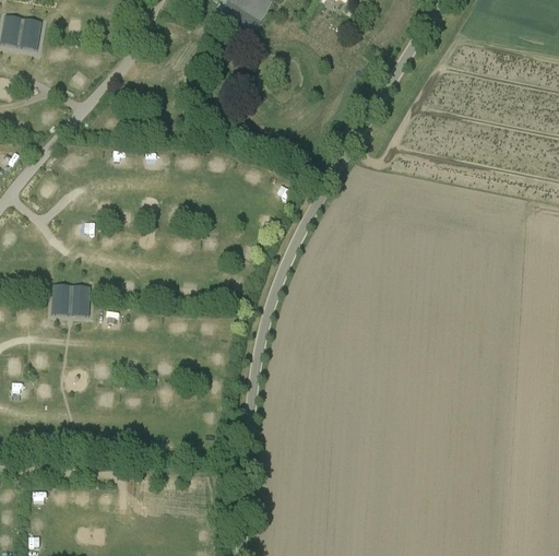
[(227,0),(262,22),(276,0),(227,0)]
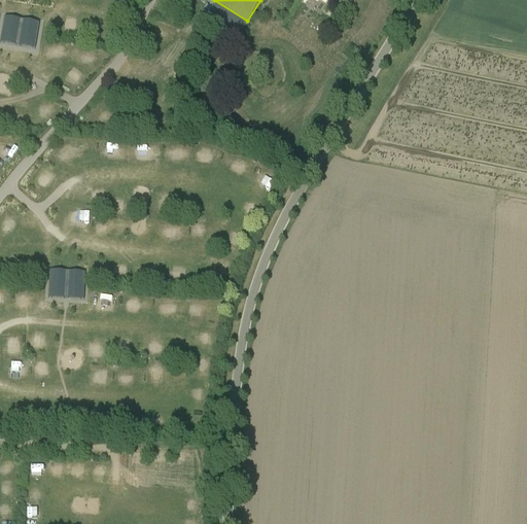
[(0,40),(35,46),(39,21),(5,14),(0,40)]
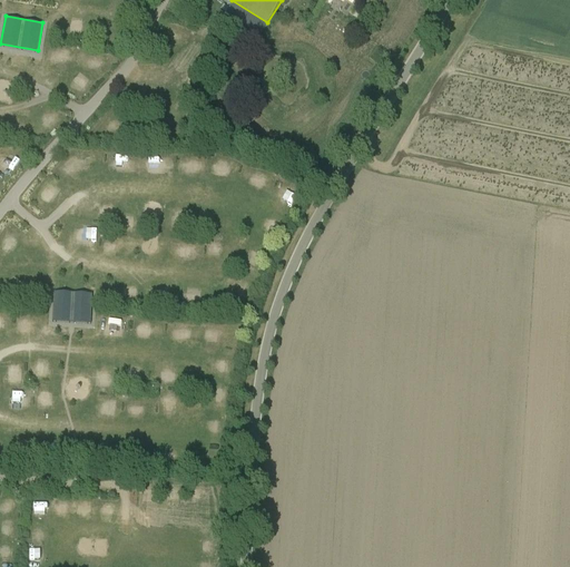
[(74,154),(65,163),(72,172),(81,163),(74,154)]
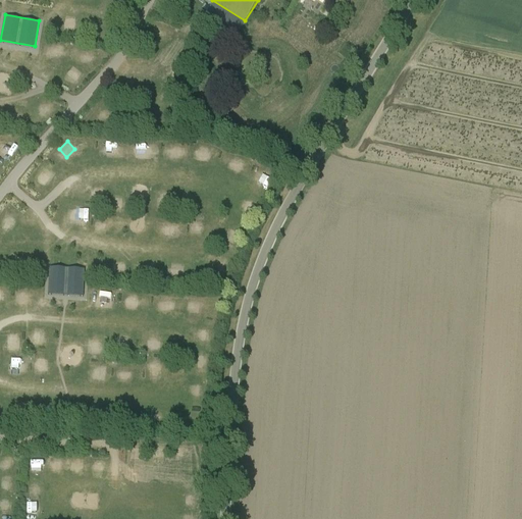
[(141,154),(151,153),(150,142),(141,143),(141,154)]
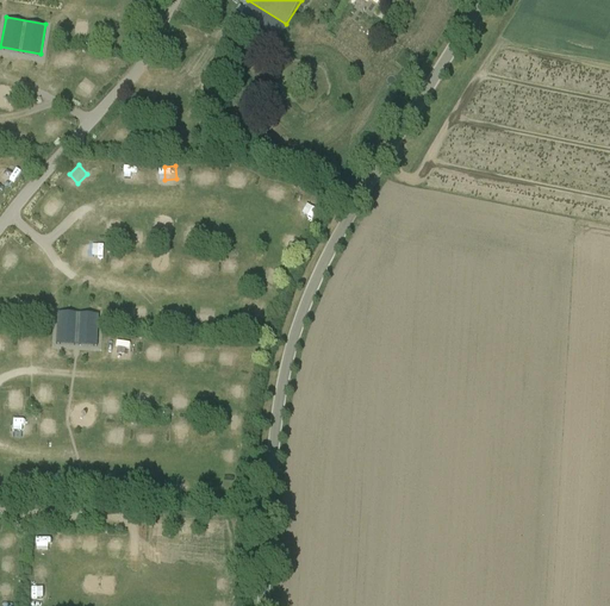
[(315,205),(317,195),(305,192),(303,201),(315,205)]
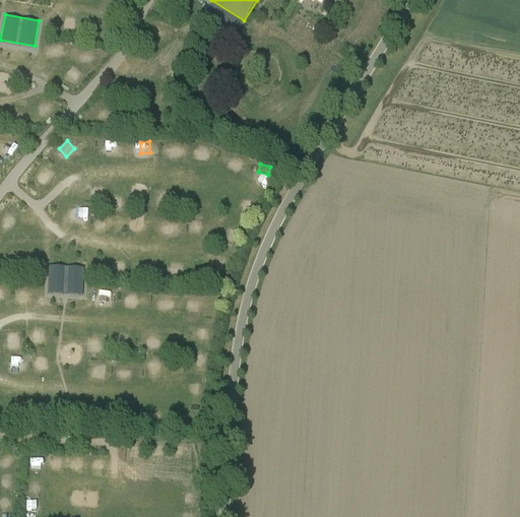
[(37,172),(43,179),(51,172),(45,165),(37,172)]
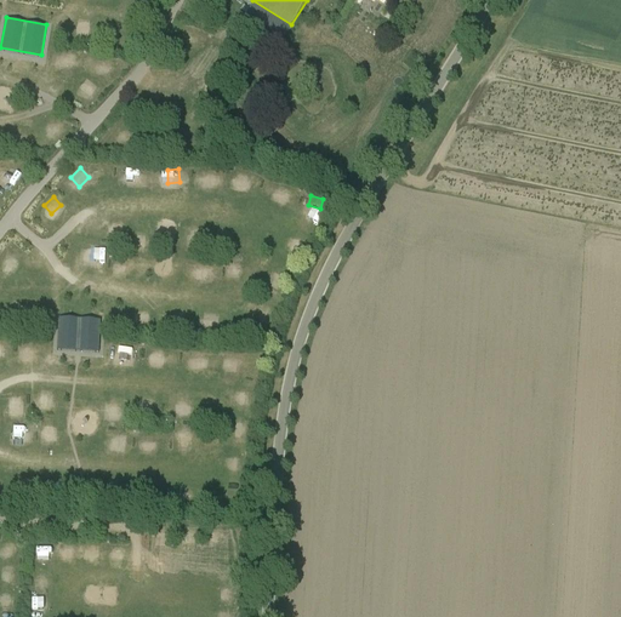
[(229,243),(231,233),(217,232),(216,241),(229,243)]
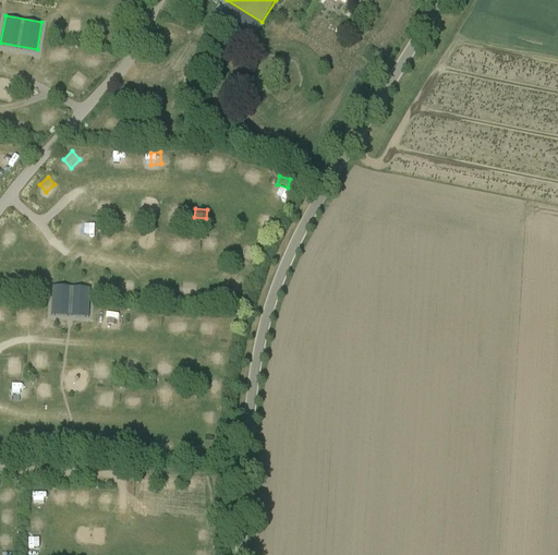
[(94,233),(96,222),(85,220),(83,231),(94,233)]
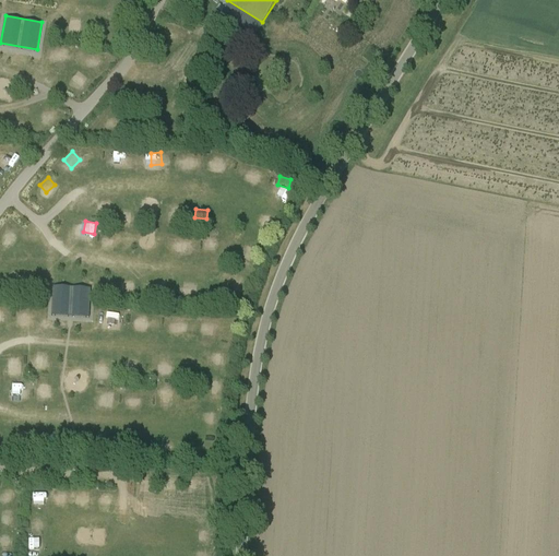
[(167,292),(167,281),(155,281),(155,292),(167,292)]
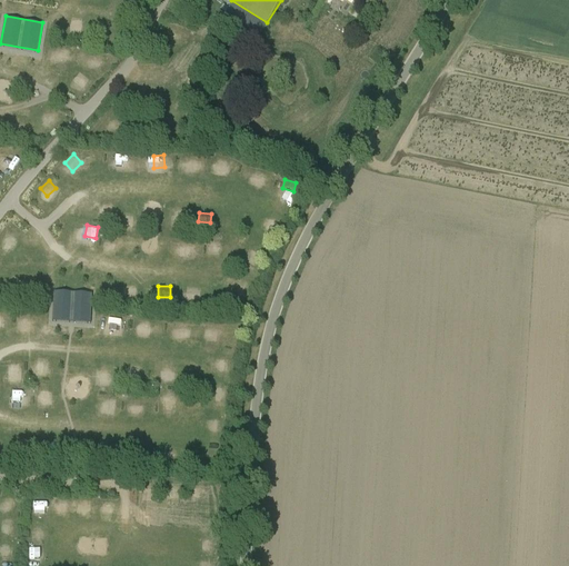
[(52,319),(90,321),(92,291),(55,289),(52,319)]
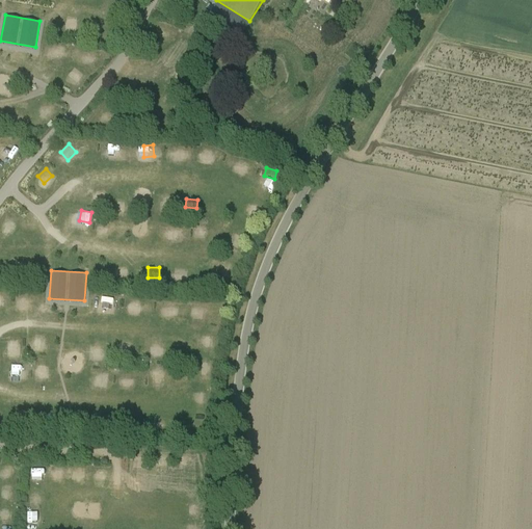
[(177,309),(177,302),(171,302),(171,299),(168,299),(167,308),(177,309)]
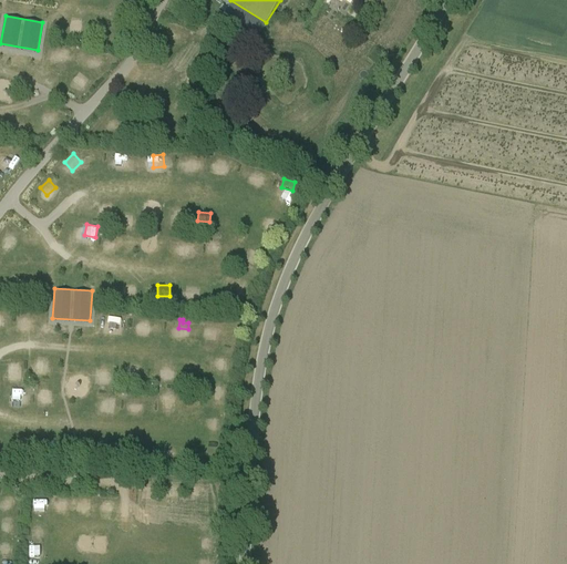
[(208,330),(217,330),(216,320),(207,321),(208,330)]
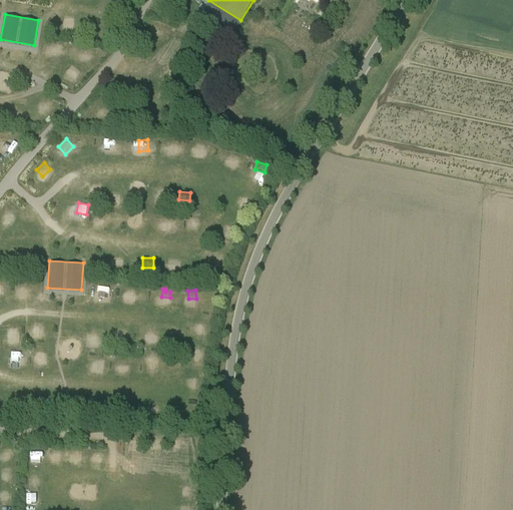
[(90,343),(100,343),(100,332),(90,332),(90,343)]
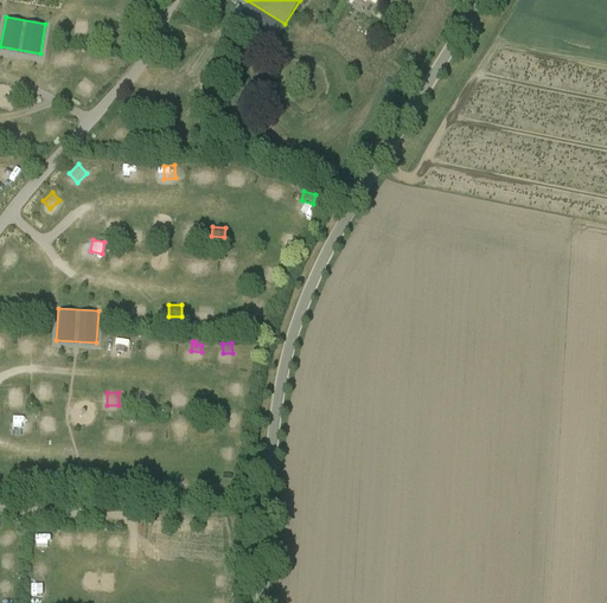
[(40,417),(51,417),(51,406),(42,406),(40,417)]
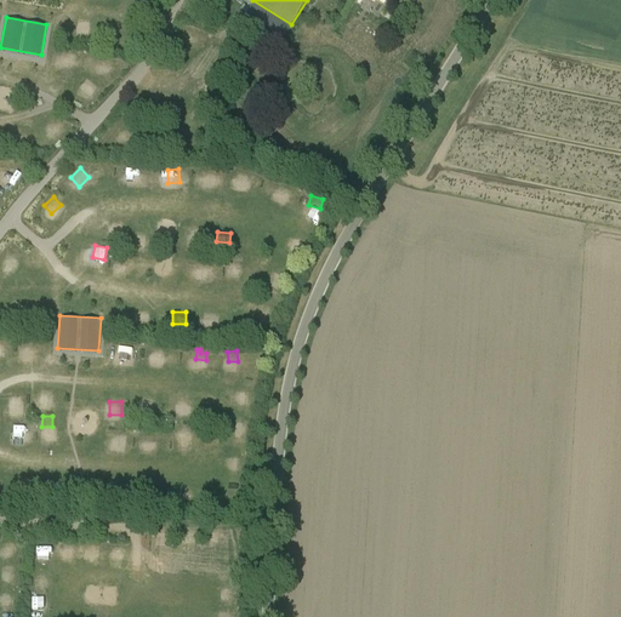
[(123,428),(121,440),(132,441),(134,429),(123,428)]
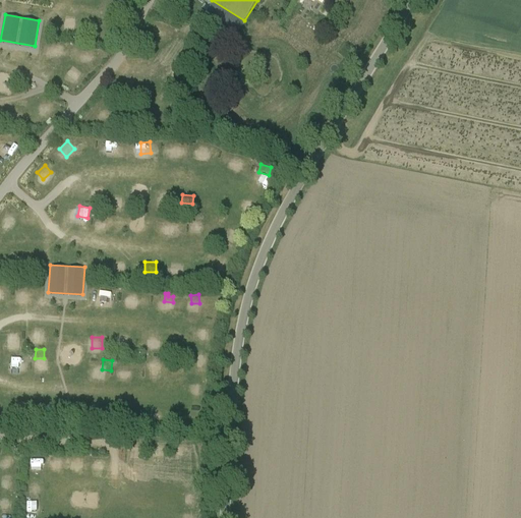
[(205,394),(206,384),(195,384),(194,393),(205,394)]
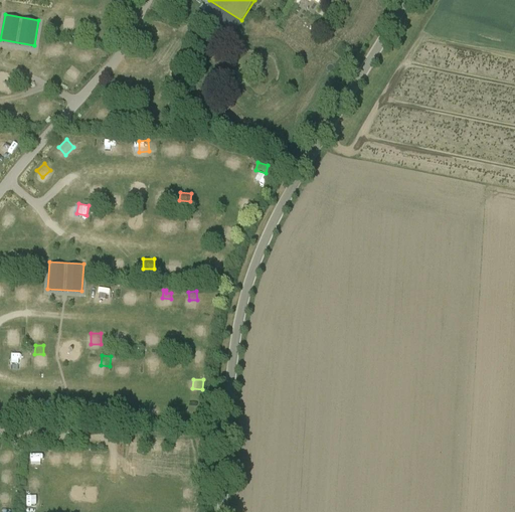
[(159,407),(146,407),(146,416),(159,415),(159,407)]
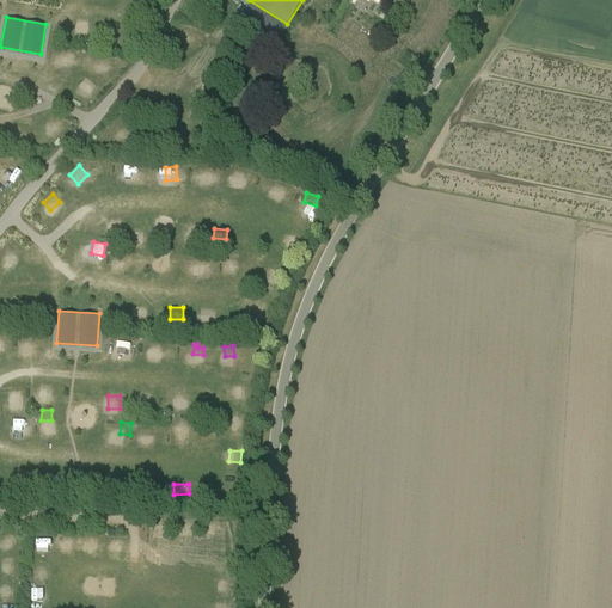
[(41,544),(51,544),(50,534),(41,534),(41,544)]
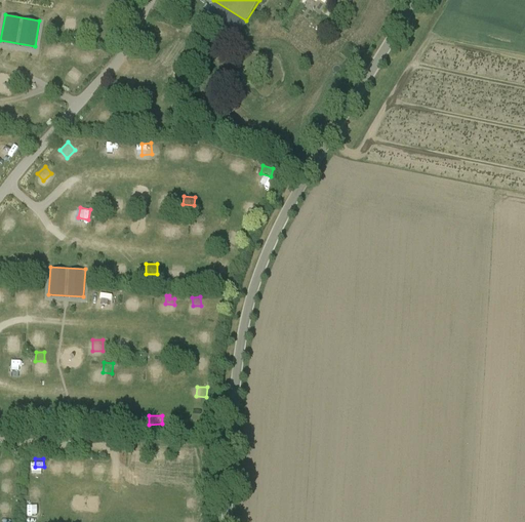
[(125,471),(132,472),(133,463),(126,462),(125,471)]
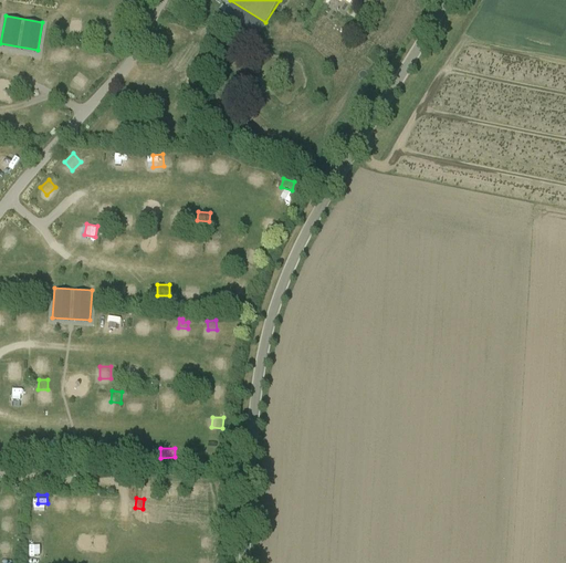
[(156,507),(156,518),(167,518),(168,507),(156,507)]
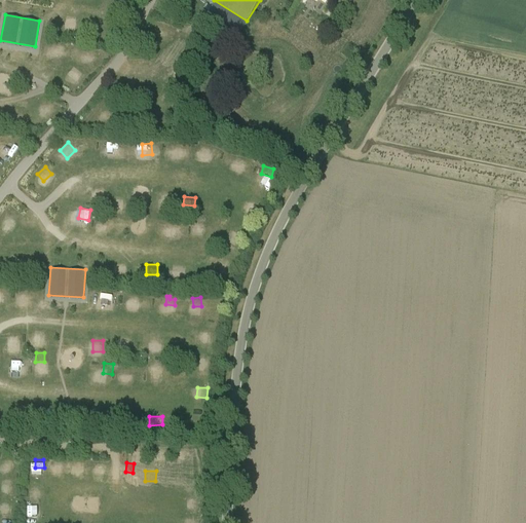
[(193,487),(203,484),(200,476),(191,479),(193,487)]
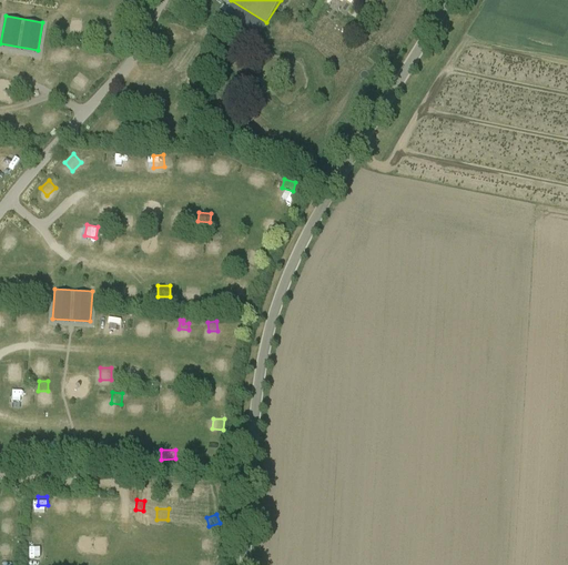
[(34,537),(44,537),(44,527),(34,527),(34,537)]
